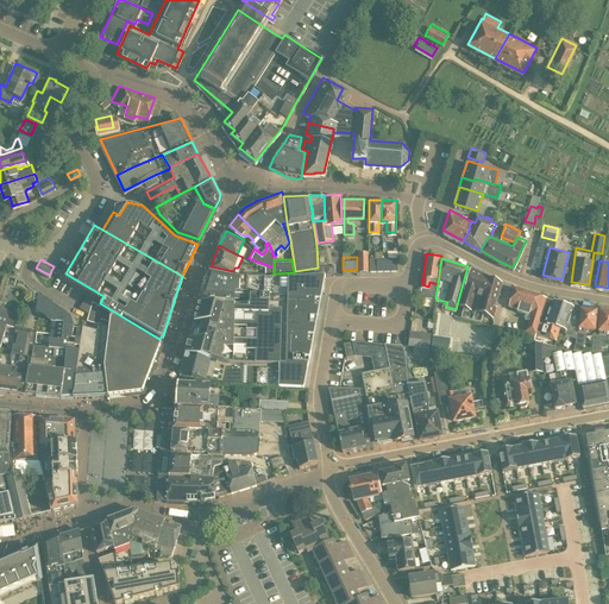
[(483,294),(489,276),(471,268),(460,303),(464,304),(460,314),(468,315),(473,297),(477,299),(479,293),(483,294)]
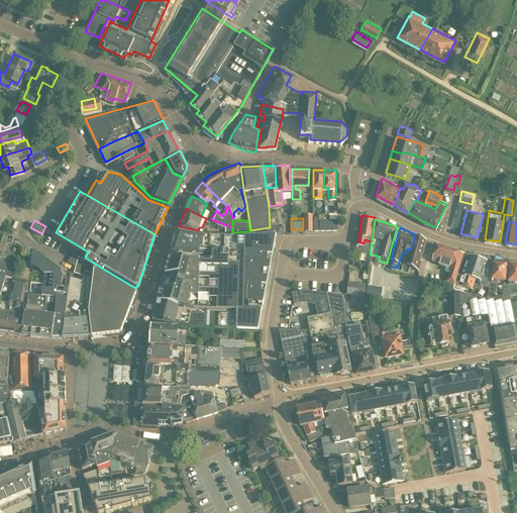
[(179,229),(172,250),(203,252),(203,250),(208,250),(210,232),(205,232),(204,234),(179,229)]
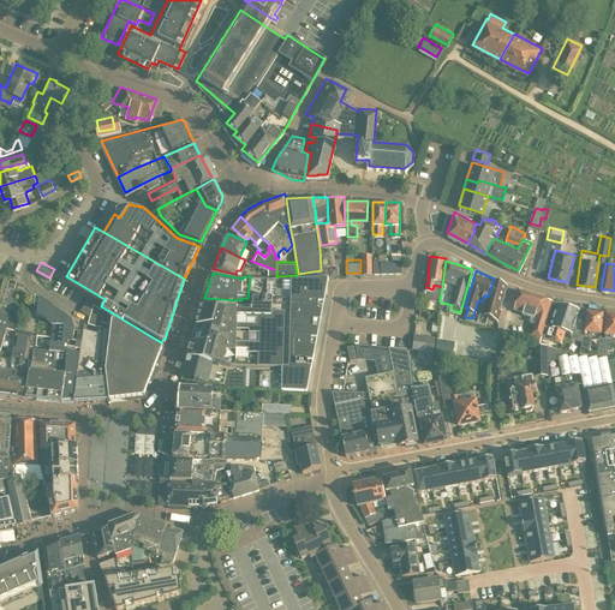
[(5,275),(0,288),(0,308),(9,311),(18,280),(5,275)]
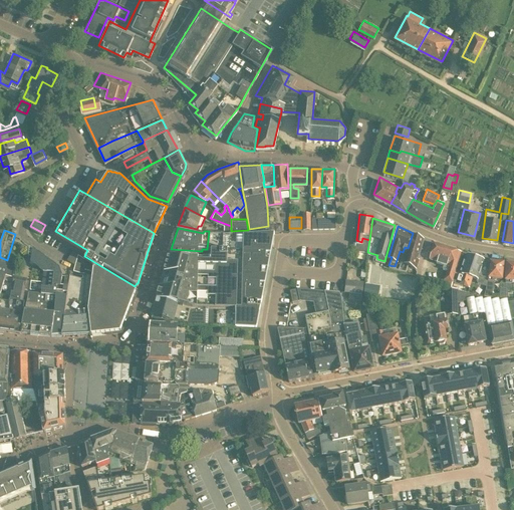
[(256,325),(274,230),(268,230),(257,231),(248,231),(242,231),(241,304),(235,304),(235,306),(235,324),(256,325)]
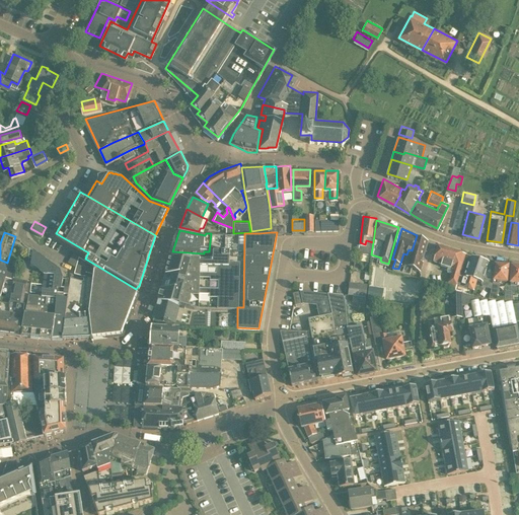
[(195,308),(237,309),(237,307),(243,307),(244,233),(211,233),(209,251),(209,253),(213,253),(213,258),(171,255),(169,255),(165,272),(161,287),(160,290),(159,290),(158,295),(157,299),(179,305),(179,304),(195,308)]
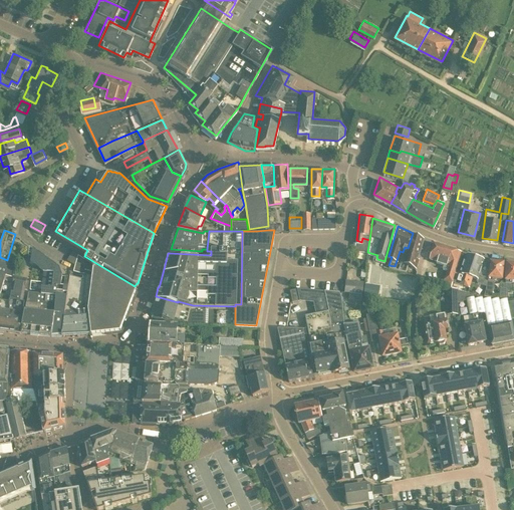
[(395,266),(406,270),(408,263),(415,266),(419,258),(418,257),(423,238),(413,233),(408,248),(405,247),(403,252),(400,251),(395,266)]
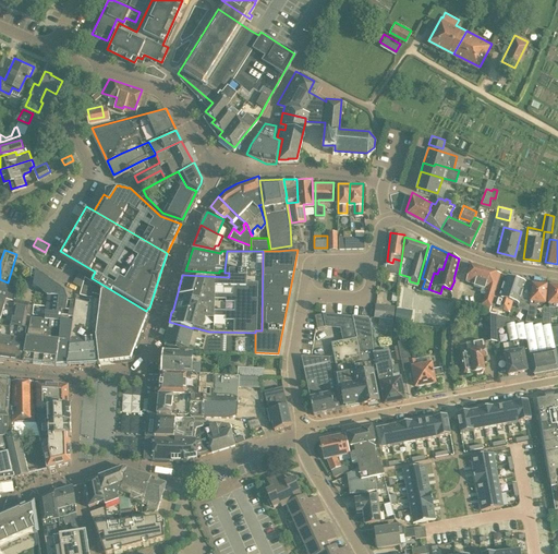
[(493,301),(501,271),(471,261),(466,278),(482,282),(480,288),(485,289),(483,298),(480,306),(488,310),(492,300),(493,301)]
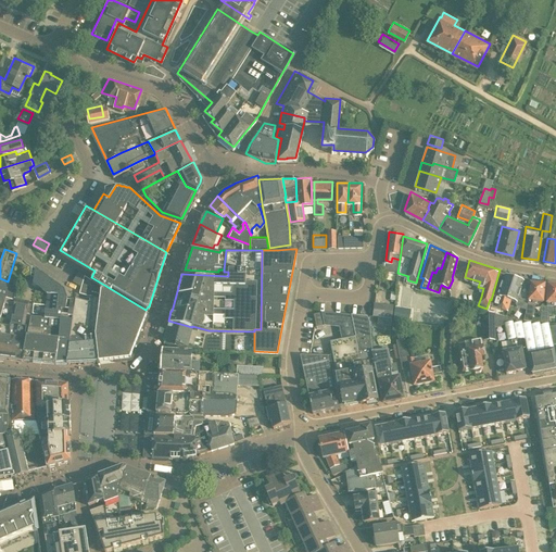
[(36,265),(36,266),(34,280),(48,290),(64,286),(36,265)]
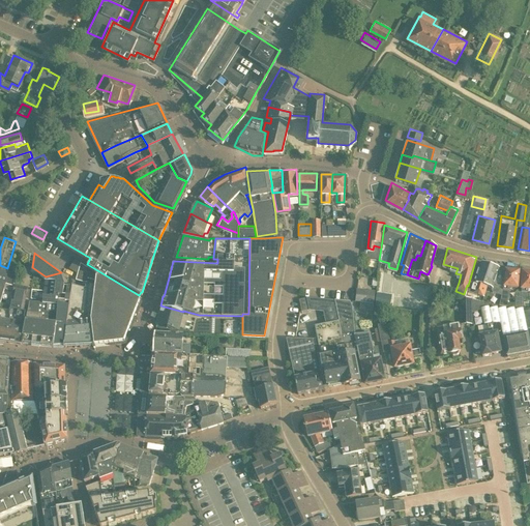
[(483,282),(490,262),(481,259),(471,289),(477,291),(480,282),(483,282)]
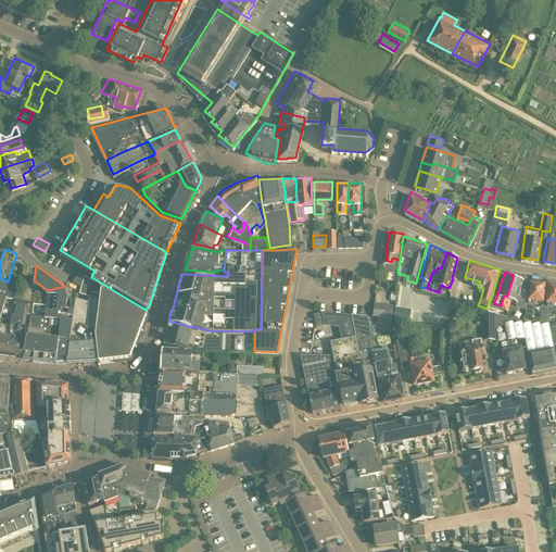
[(81,285),(79,290),(99,296),(95,331),(98,359),(99,359),(129,355),(147,311),(146,310),(91,277),(85,273),(81,284),(81,285)]
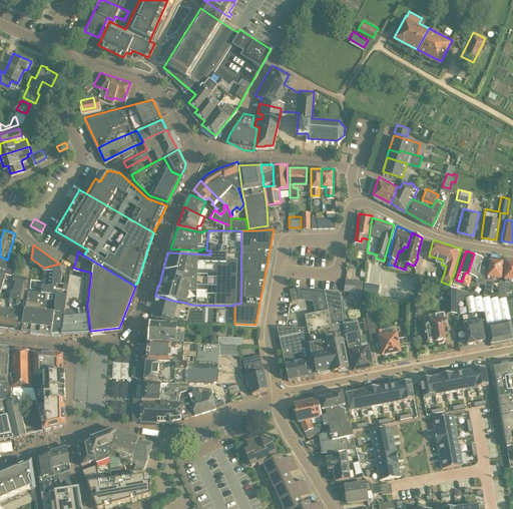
[(487,276),(488,259),(483,258),(483,257),(474,253),(468,273),(465,273),(462,282),(468,284),(471,275),(475,276),(475,277),(476,280),(485,283),(485,285),(487,276)]
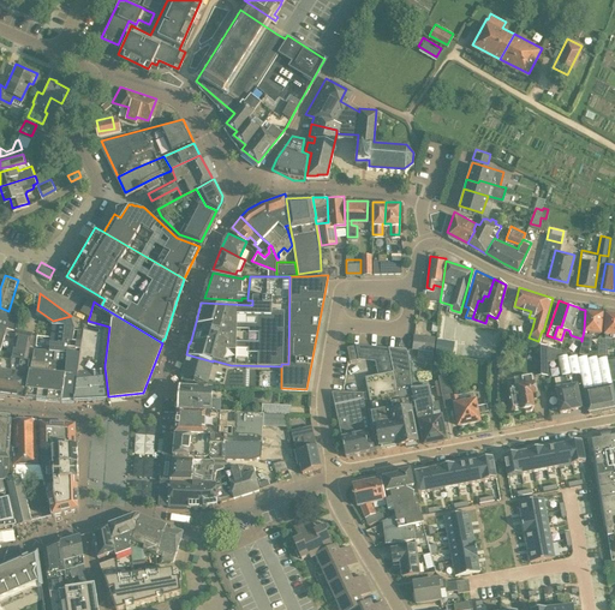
[(0,392),(24,395),(29,371),(28,370),(29,359),(28,358),(33,329),(17,327),(11,359),(0,357),(0,346),(7,322),(16,324),(18,314),(9,311),(0,308),(0,392)]
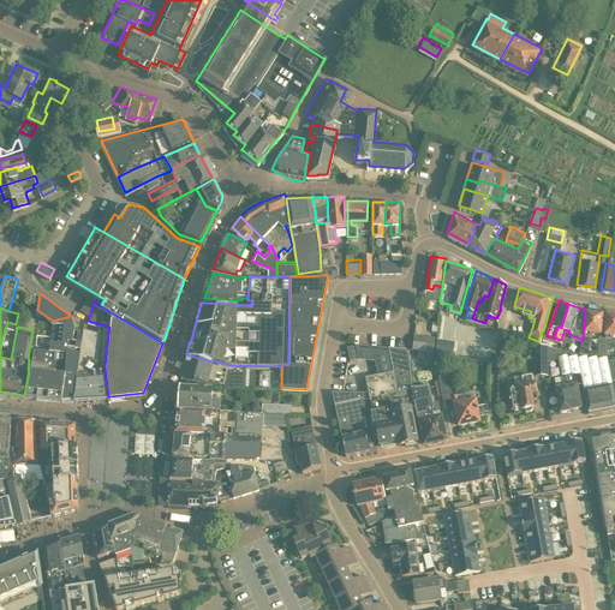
[(584,330),(581,341),(590,342),(591,330),(601,330),(602,310),(586,309),(585,310),(584,330)]
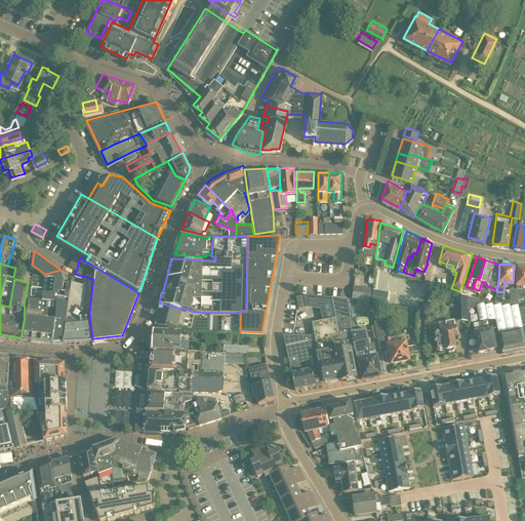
[(524,282),(524,266),(517,266),(516,286),(512,286),(511,302),(518,302),(519,293),(521,293),(522,282),(524,282)]
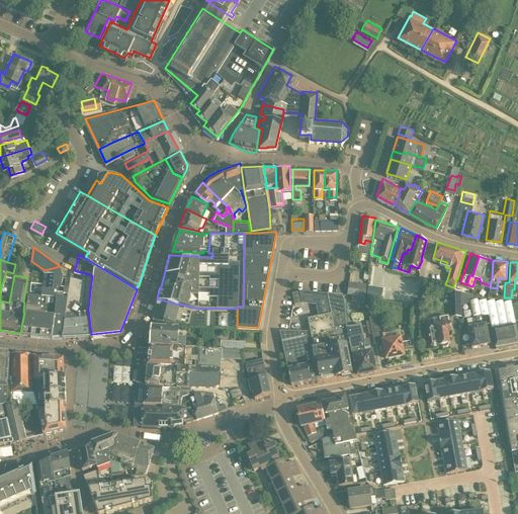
[(28,291),(24,313),(20,333),(28,334),(52,337),(52,334),(62,334),(70,276),(63,275),(60,266),(45,270),(42,286),(40,293),(28,291)]
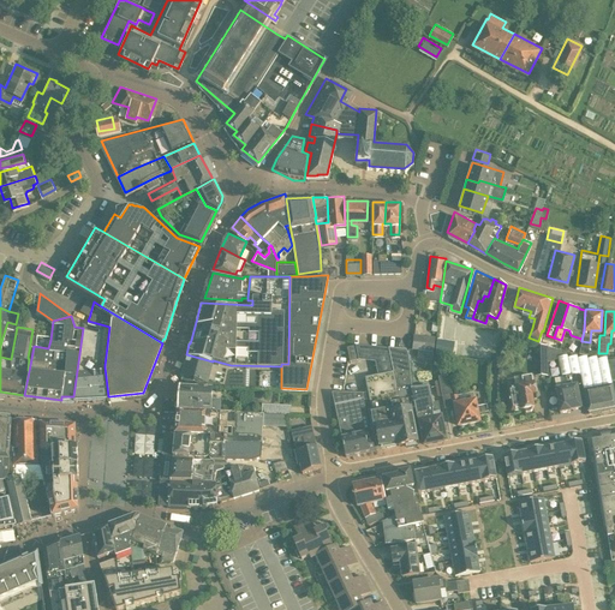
[(73,396),(73,399),(75,399),(108,396),(105,366),(109,327),(88,321),(85,320),(83,328),(73,396)]
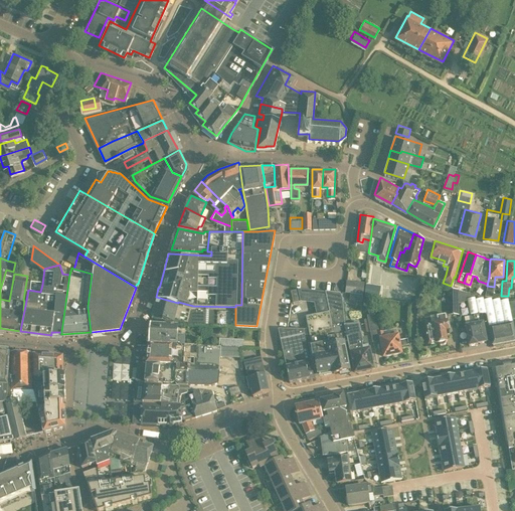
[(363,292),(365,280),(346,277),(345,290),(363,292)]
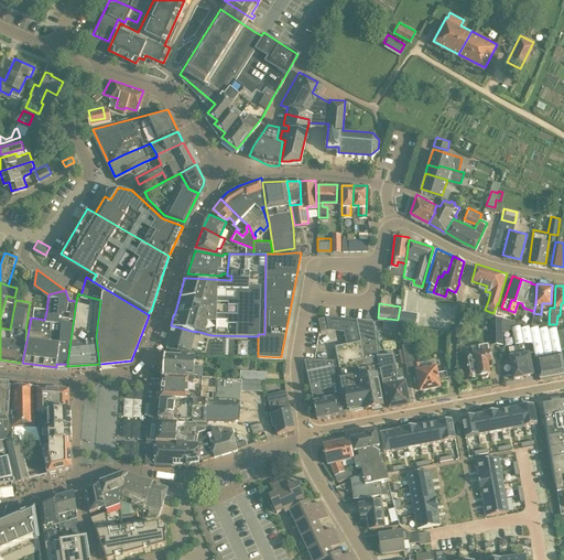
[(415,323),(416,310),(400,309),(399,322),(415,323)]
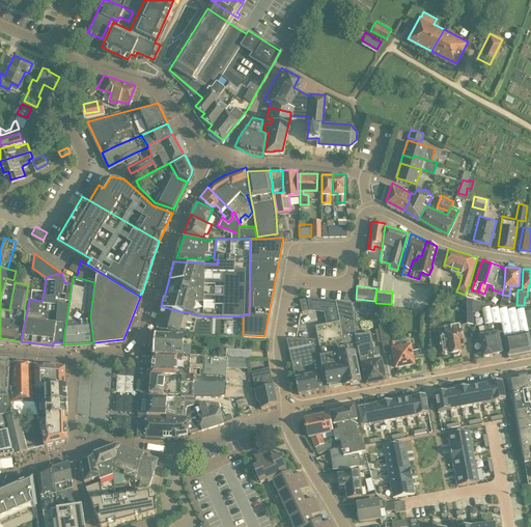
[(302,309),(310,307),(307,295),(300,297),(302,309)]
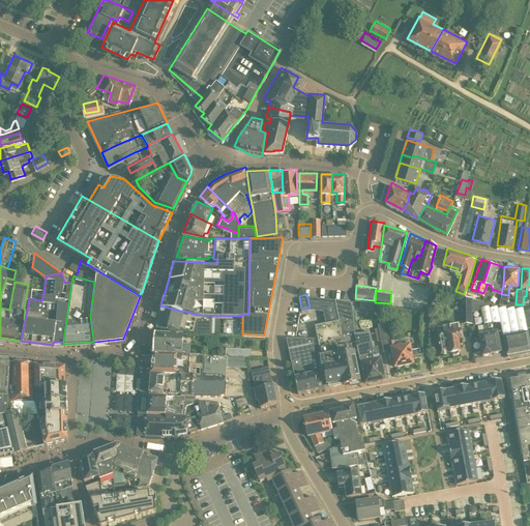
[(461,321),(472,321),(471,295),(460,295),(461,321)]
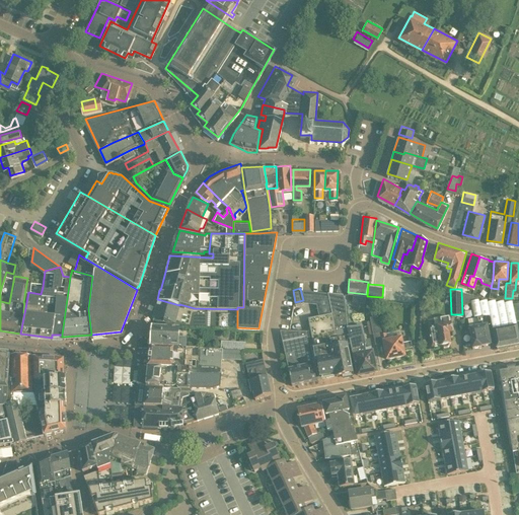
[(348,324),(346,298),(344,293),(328,291),(332,312),(336,328),(327,330),(329,339),(331,346),(330,346),(336,371),(336,373),(352,370),(347,343),(351,342),(348,325),(348,324)]
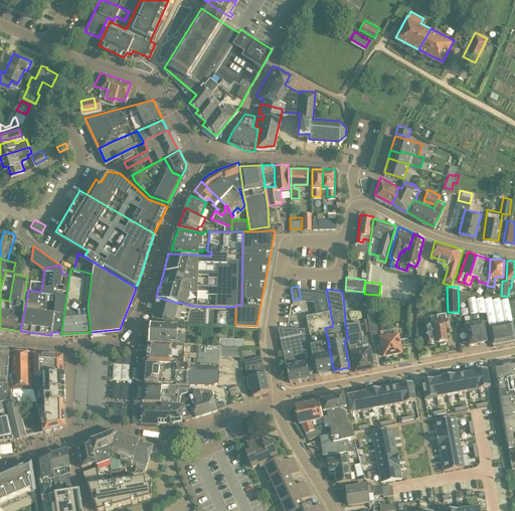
[(514,337),(514,334),(511,316),(507,299),(507,297),(500,299),(500,296),(492,297),(491,296),(484,297),(483,295),(475,297),(475,295),(467,296),(470,312),(475,311),(481,310),(485,309),(492,343),(514,337)]
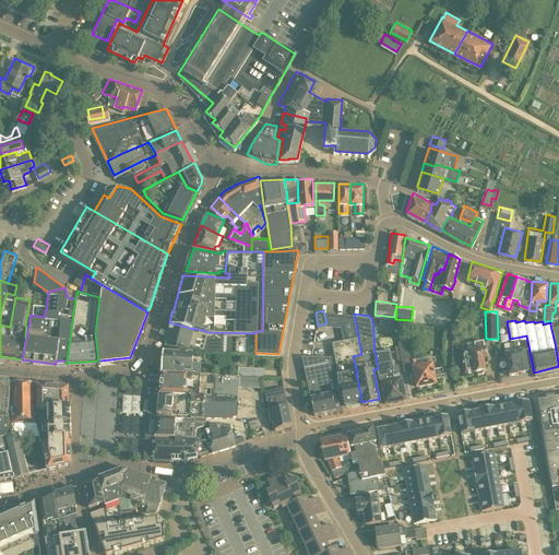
[(193,329),(169,322),(169,325),(163,349),(188,350),(193,329)]
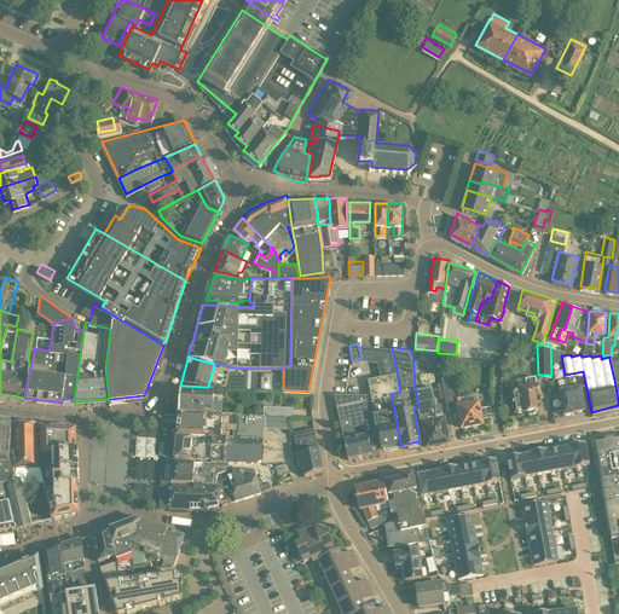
[(383,446),(400,442),(394,412),(395,412),(393,404),(391,394),(400,392),(397,372),(368,377),(374,409),(371,409),(377,439),(381,439),(383,446)]
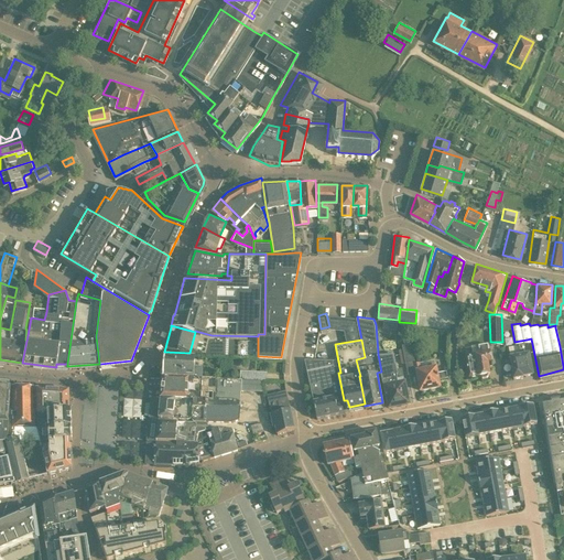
[(522,373),(533,372),(527,340),(520,341),(522,352),(510,354),(512,366),(511,366),(513,376),(522,374),(522,373)]
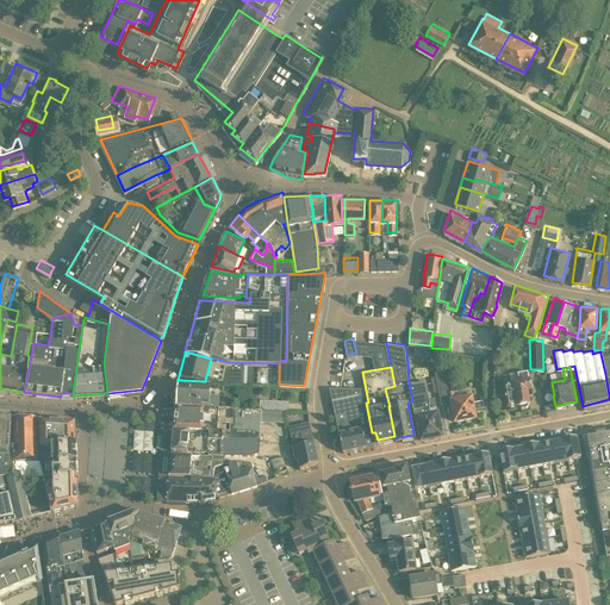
[(437,388),(448,386),(444,368),(434,370),(437,388)]
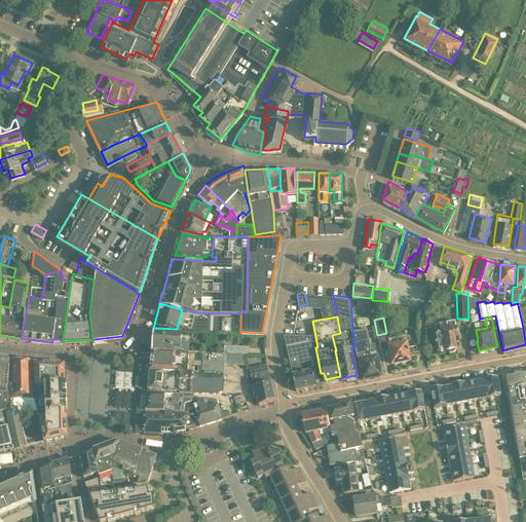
[(453,348),(455,346),(457,345),(456,339),(458,338),(455,319),(446,320),(447,328),(434,330),(438,348),(446,347),(447,347),(450,349),(453,348)]
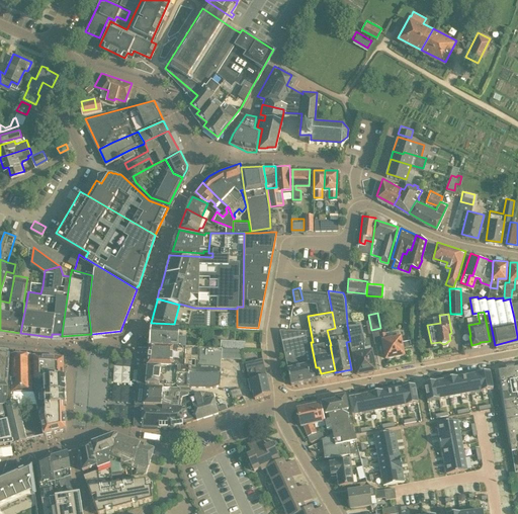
[(347,325),(350,341),(354,362),(355,361),(357,371),(375,368),(371,349),(365,350),(364,342),(365,342),(361,323),(347,324),(347,325)]
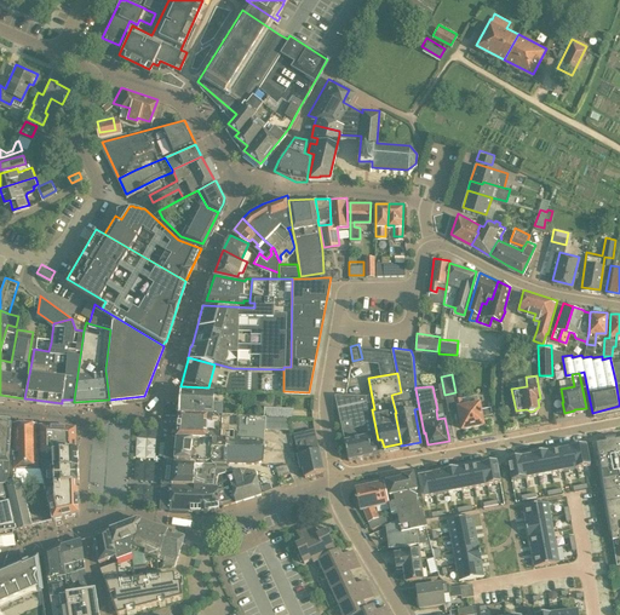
[(178,411),(223,412),(223,401),(213,401),(214,390),(181,388),(178,411)]
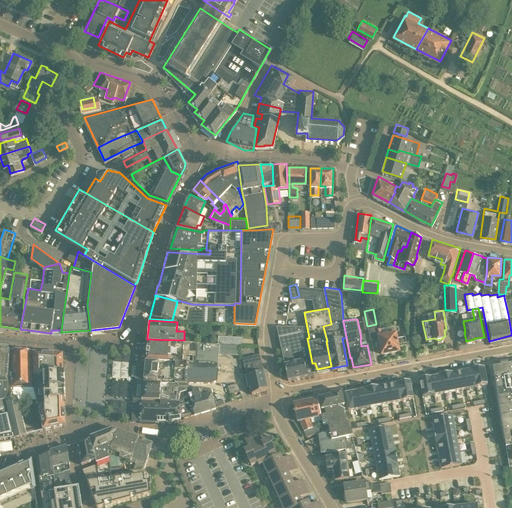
[(396,335),(395,331),(394,324),(375,328),(377,341),(380,341),(382,352),(390,350),(390,351),(393,351),(392,350),(399,348),(397,341),(406,340),(405,333),(396,335)]
